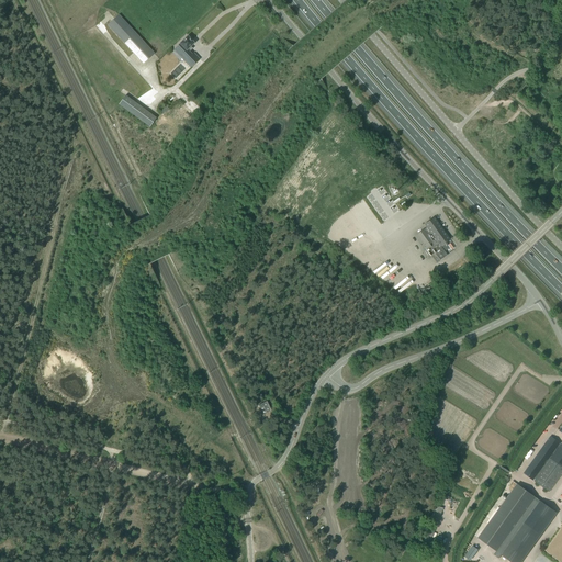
[(108,25),(143,64),(155,54),(119,14),(108,25)]
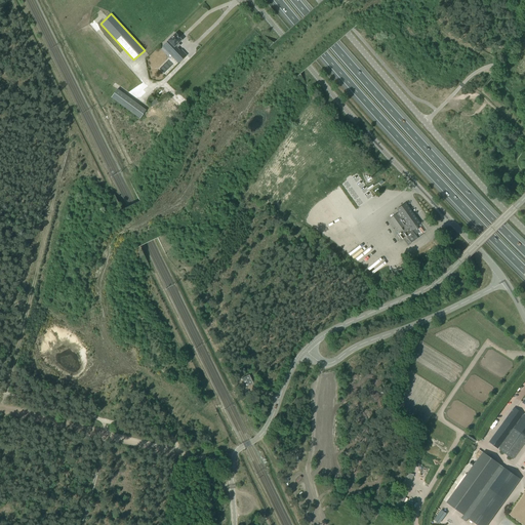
[(179,49),(178,51),(176,49),(179,45),(177,43),(182,40),(178,37),(178,36),(176,35),(175,35),(175,34),(162,47),(166,51),(168,49),(174,55),(172,57),(178,64),(180,62),(185,57),(186,55),(179,49)]
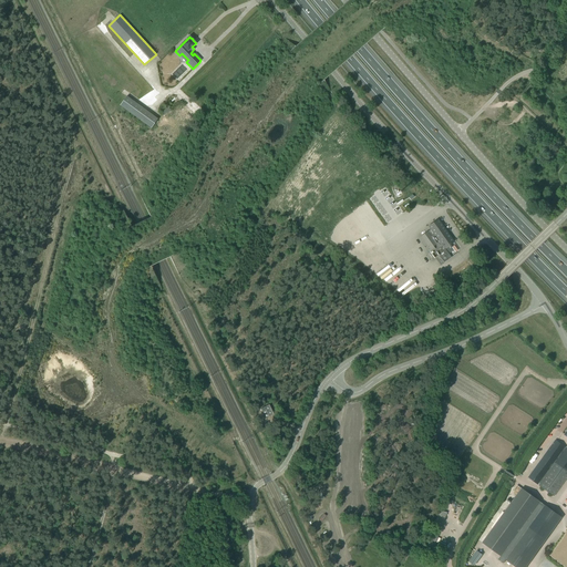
[(151,129),(157,119),(124,95),(119,104),(130,113),(151,129)]
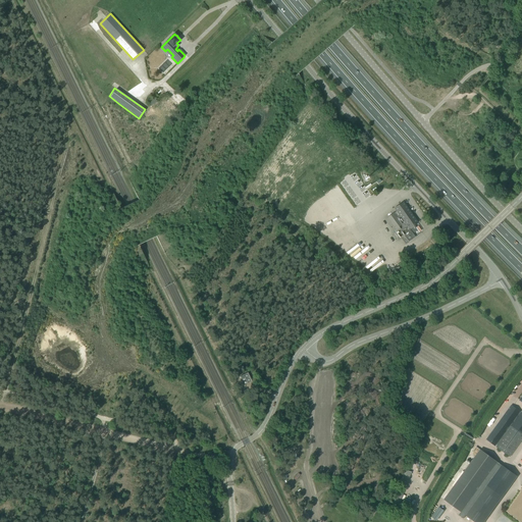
[(331,201),(340,210),(342,208),(333,199),(331,201)]
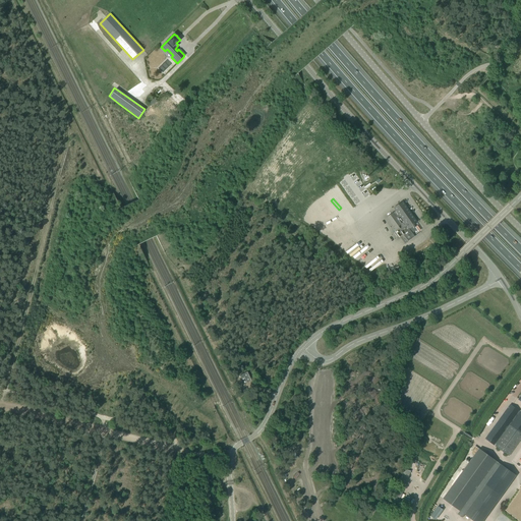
[(393,213),(386,217),(396,232),(400,237),(403,235),(404,235),(408,241),(414,236),(412,233),(409,229),(412,227),(413,228),(415,227),(414,226),(418,223),(403,201),(394,209),(396,212),(394,213),(393,213)]
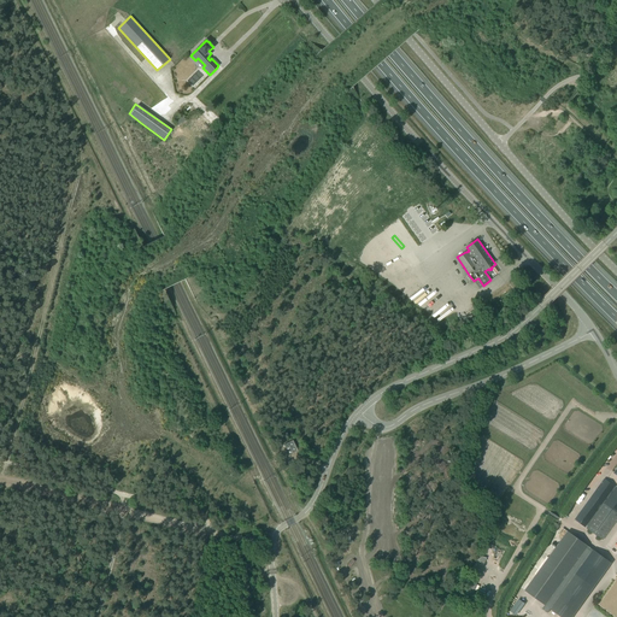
[(476,316),(468,318),(470,327),(479,323),(476,316)]
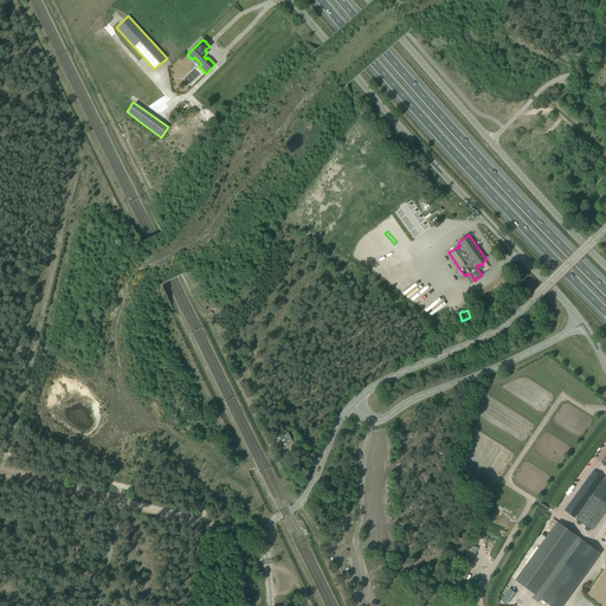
[(288,432),(278,437),(281,440),(284,438),(288,445),(292,443),(288,432)]
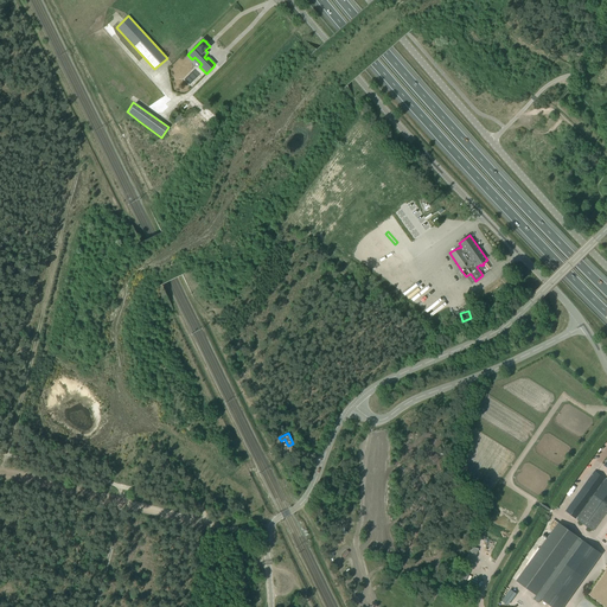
[(606,479),(594,471),(566,511),(576,519),(606,479)]
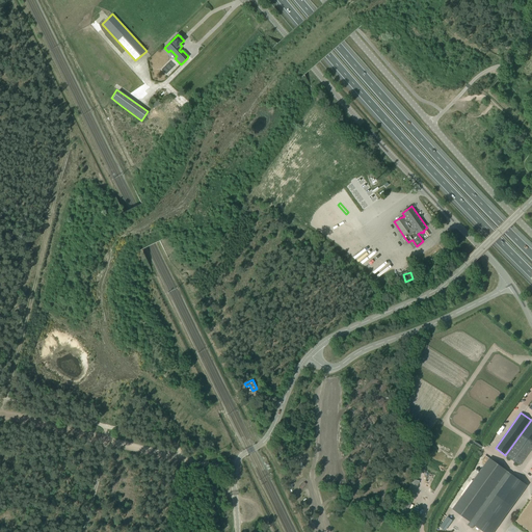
[(531,449),(531,420),(506,455),(521,466),(531,449)]
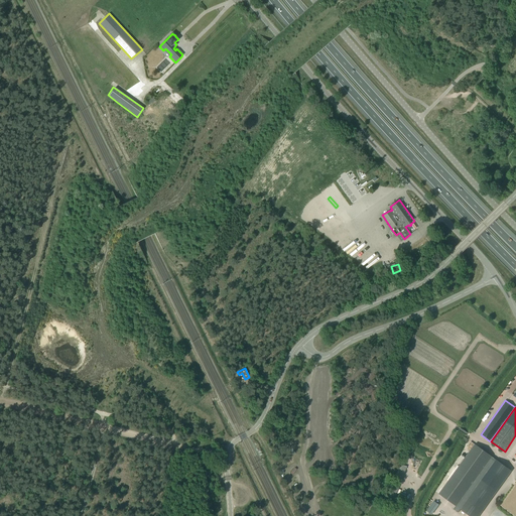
[(478,515),(511,471),(475,444),(439,494),(470,515),(478,515)]
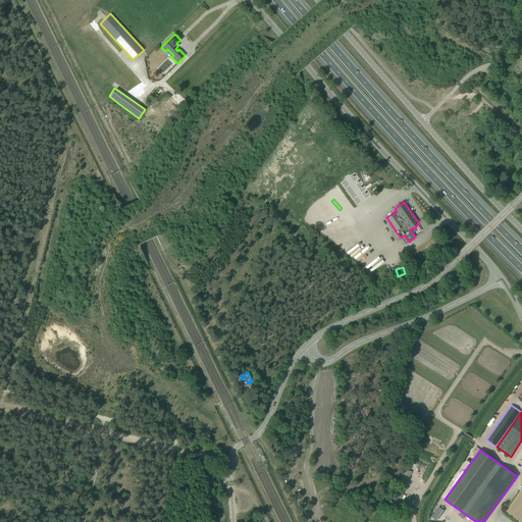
[(438,507),(430,517),(436,521),(444,511),(438,507)]
